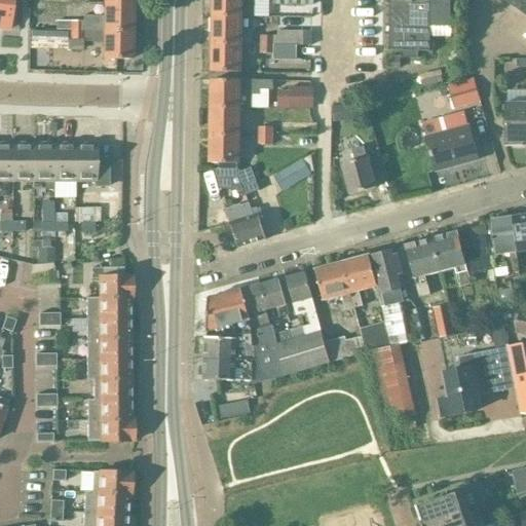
[(0,0),(0,29),(9,30),(12,0),(0,0)]
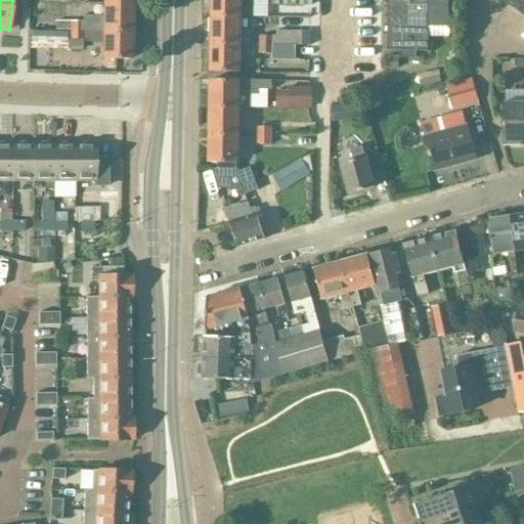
[(212,0),(212,15),(239,16),(251,16),(253,16),(253,4),(253,0),(212,0)]
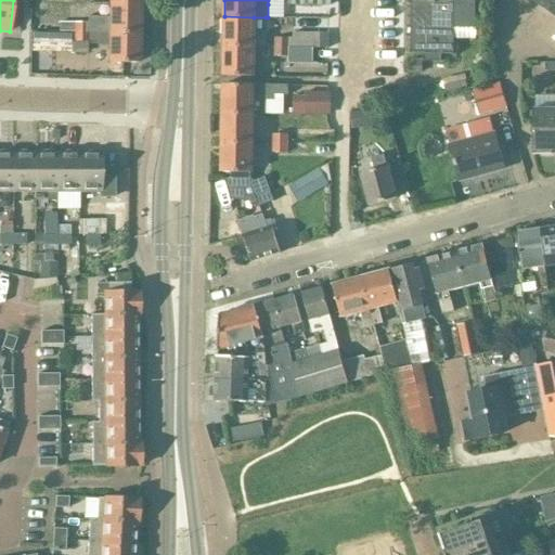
[(410,0),(410,54),(422,54),(422,62),(440,62),(440,54),(454,54),(454,29),(475,29),(475,0),(410,0)]
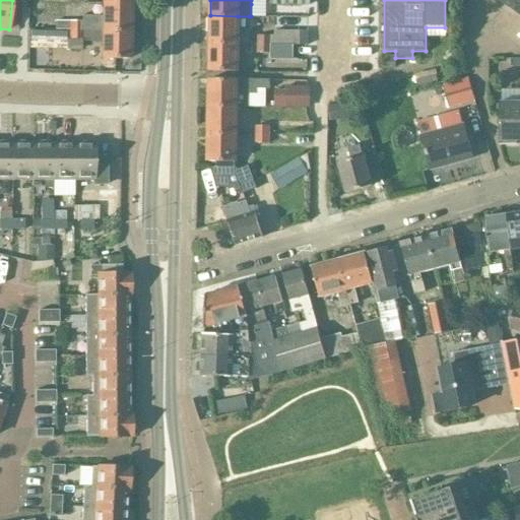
[(516,13),(519,7),(519,0),(510,0),(506,6),(516,13)]
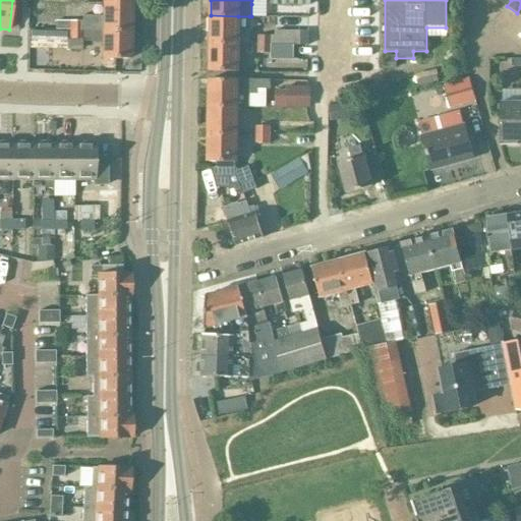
[(102,30),(129,31),(130,3),(103,2),(102,16),(81,16),(81,21),(81,30),(102,30)]
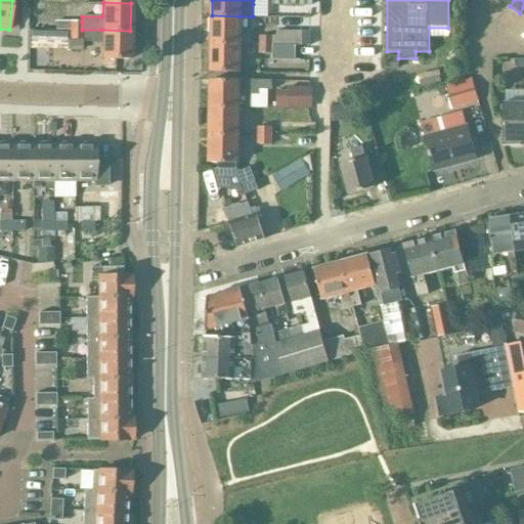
[(212,15),(212,43),(239,44),(239,45),(251,45),(251,31),(251,16),(239,16),(212,15)]
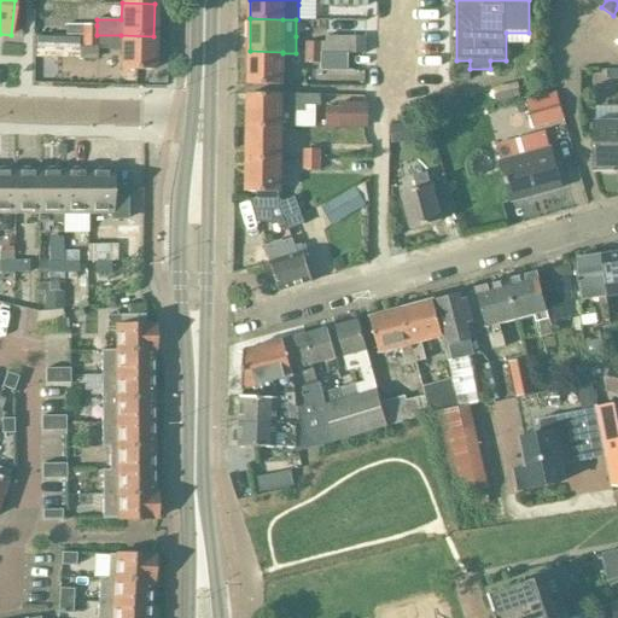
[(82,25),(65,25),(64,36),(81,36),(82,36),(82,34),(82,25)]
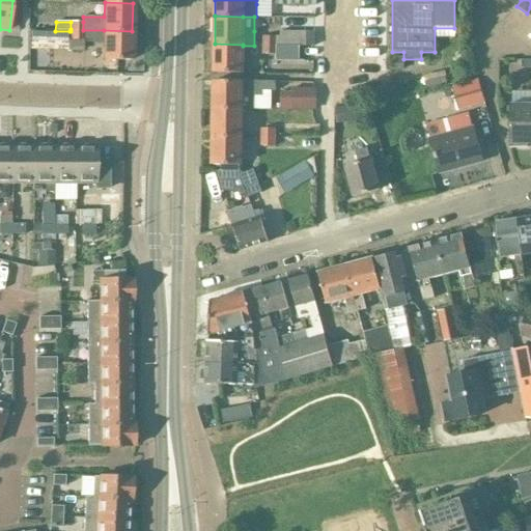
[(71,31),(70,40),(83,40),(83,30),(71,29),(71,31)]
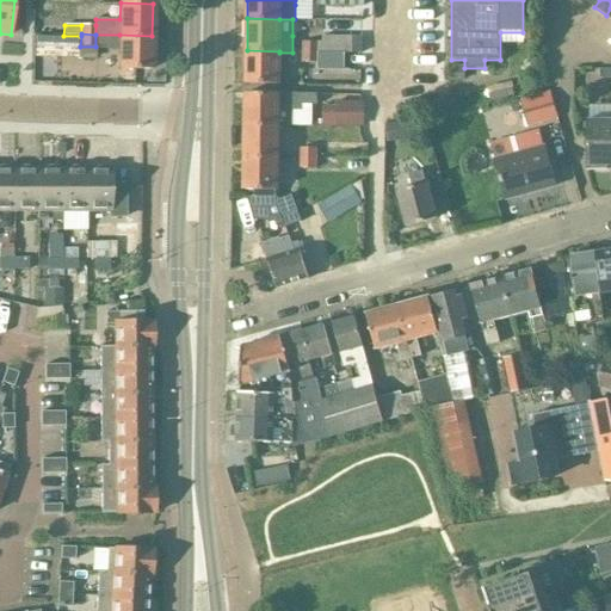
[(119,37),(119,68),(152,68),(152,36),(119,35),(119,37)]
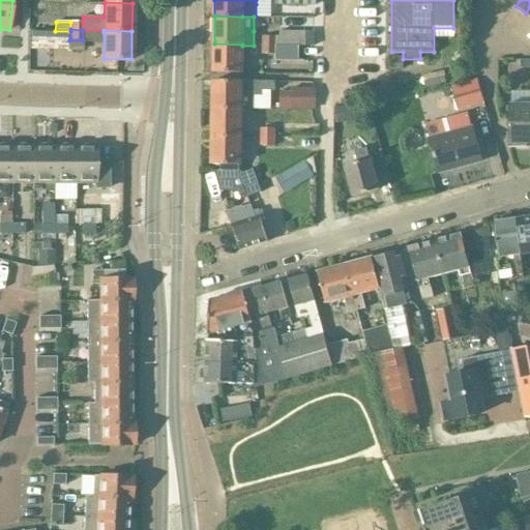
[(31,31),(30,41),(67,42),(67,32),(31,31)]
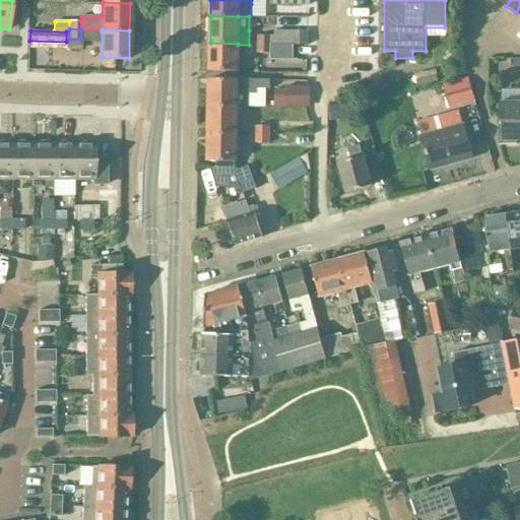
[(257,37),(257,44),(300,45),(301,31),(274,30),(274,37),(257,37)]
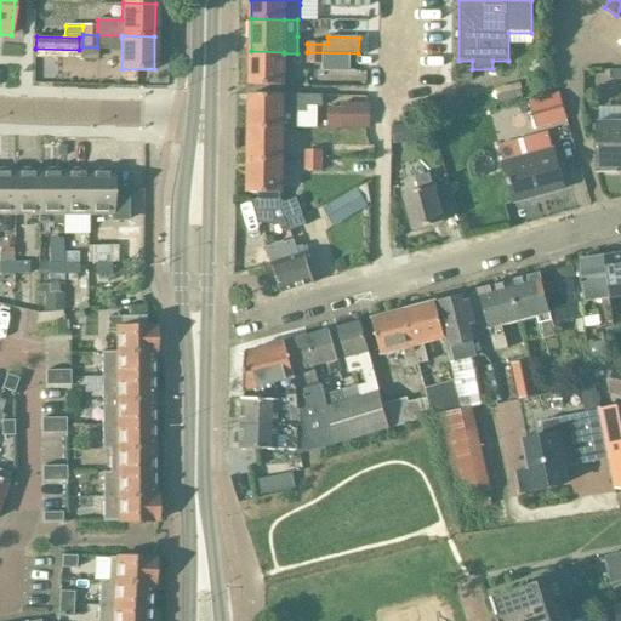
[(251,51),(250,84),(283,85),(284,53),(284,52),(251,51)]
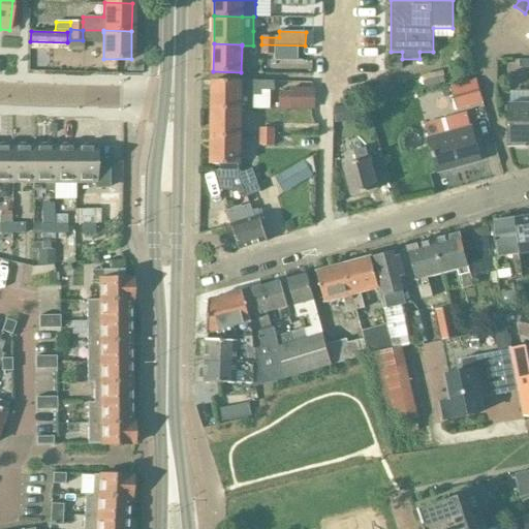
[(275,60),(313,61),(313,47),(305,47),(305,45),(261,44),(261,55),(275,55),(275,60)]
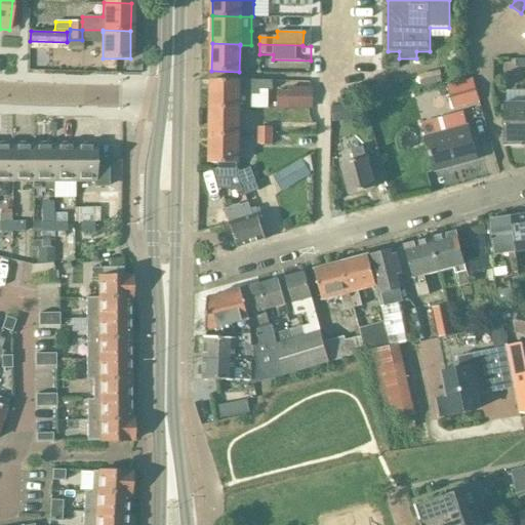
[(524,59),(516,59),(516,68),(524,68),(524,59)]
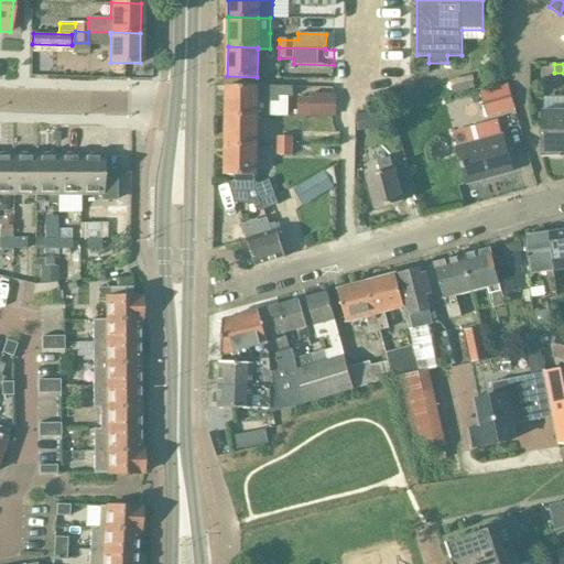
[(494,68),(480,67),(479,85),(494,85),(494,68)]
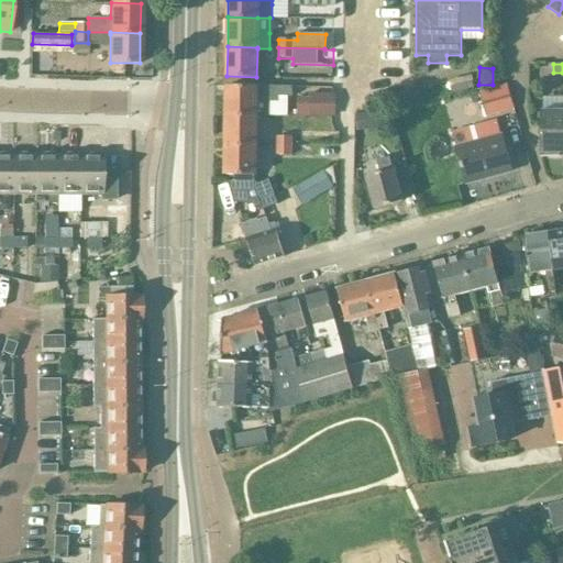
[(227,85),(227,114),(255,116),(255,117),(271,117),(271,116),(271,114),(286,116),(286,96),(293,96),(293,86),(256,85),(227,85)]
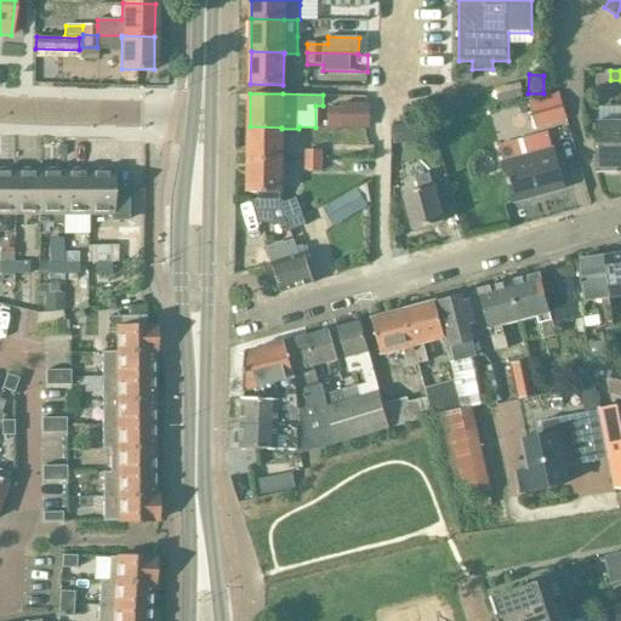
[(529,107),(535,130),(568,120),(562,98),(529,107)]
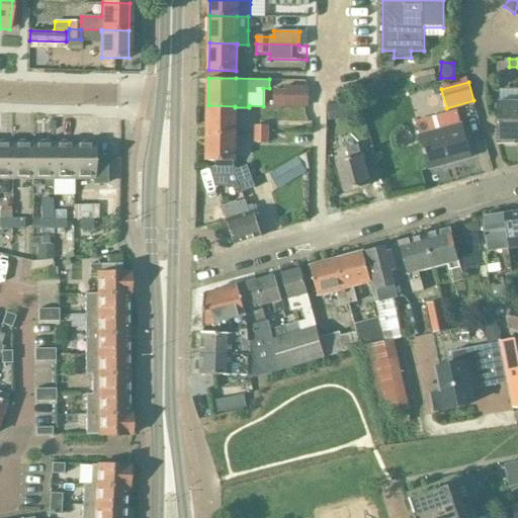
[(515,144),(515,141),(517,140),(517,90),(500,91),(499,102),(498,102),(498,144),(515,144)]
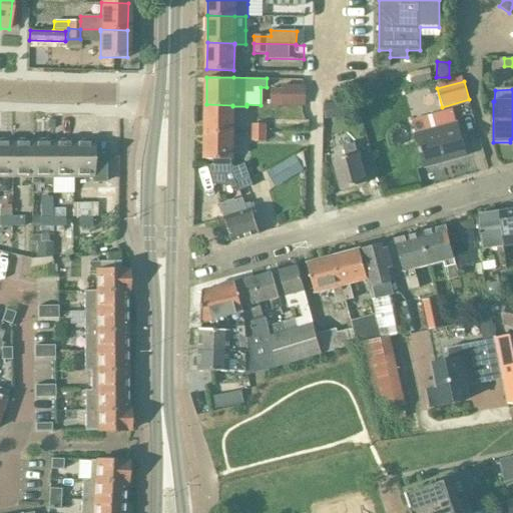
[(354,102),(325,104),(325,109),(326,119),(355,116),(354,102)]
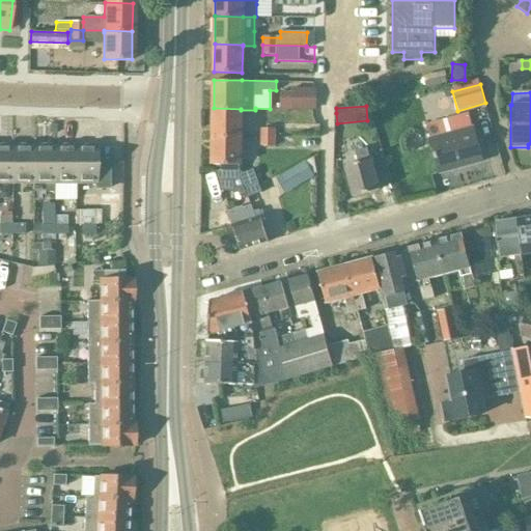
[(214,108),(213,136),(241,137),(241,110),(241,109),(214,108)]
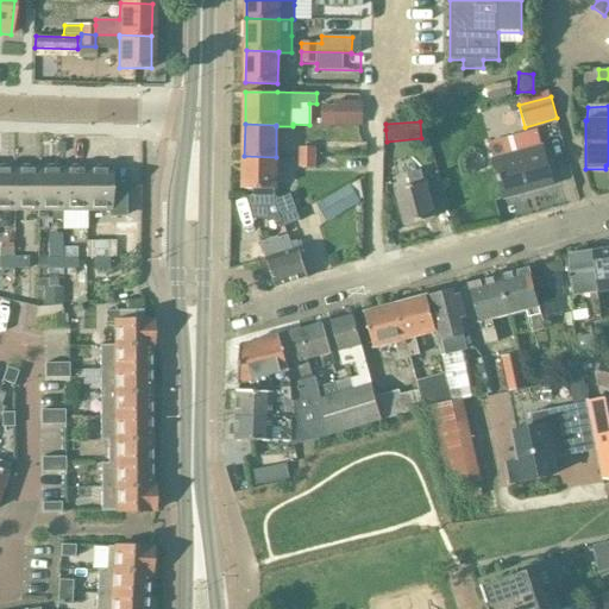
[(554,186),(542,145),(494,159),(504,200),(554,186)]
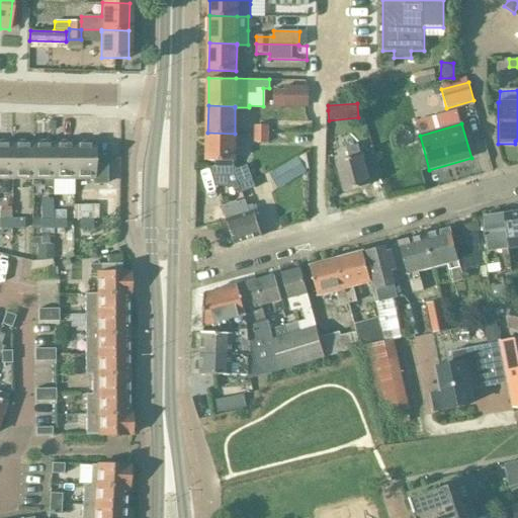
[(255,125),(255,134),(269,134),(269,125),(255,125)]
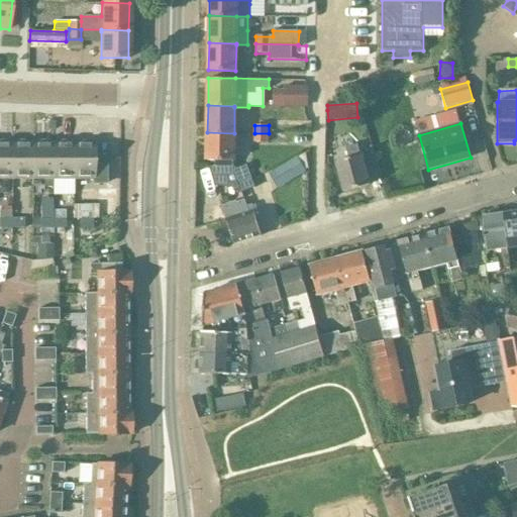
[(362,154),(360,156),(357,144),(364,143),(358,128),(339,134),(343,148),(346,148),(348,159),(336,162),(343,191),(370,185),(362,154)]
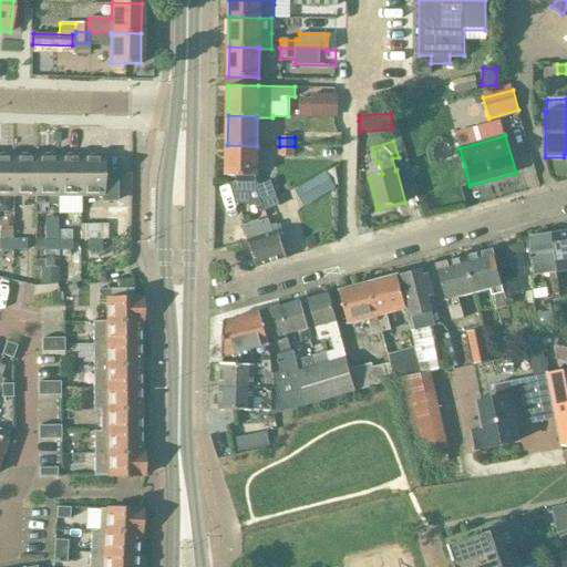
[(227,145),(227,176),(256,176),(256,175),(267,174),(267,148),(257,148),(257,146),(227,145)]
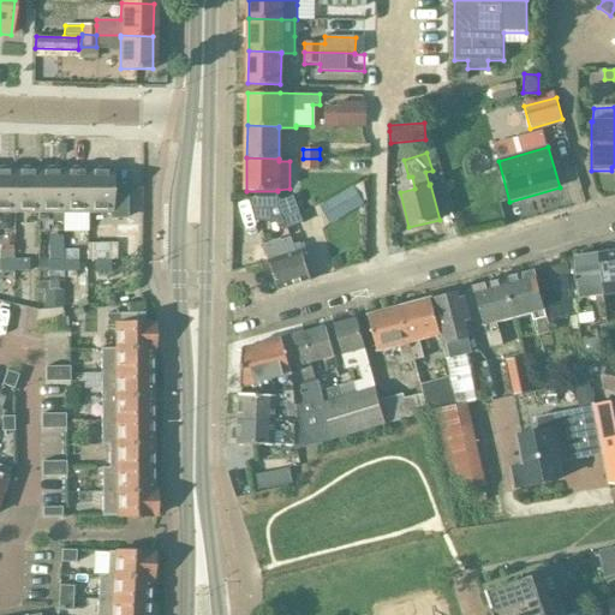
[(302,171),(318,171),(320,159),(303,159),(302,171)]
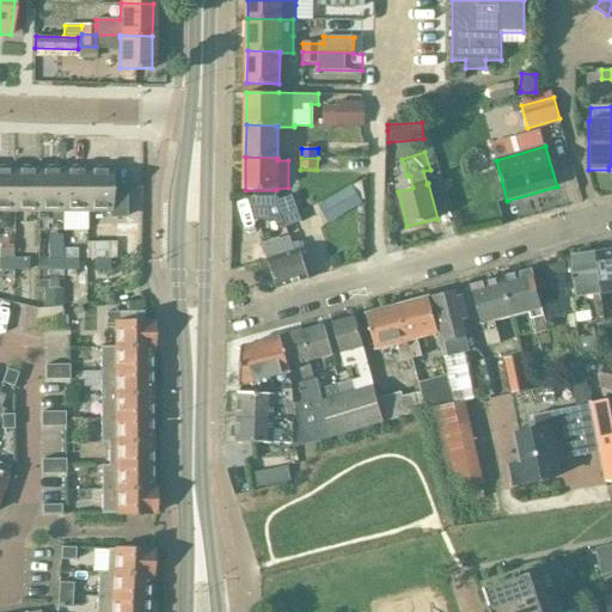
[(8,210),(38,210),(38,167),(8,167),(8,210)]
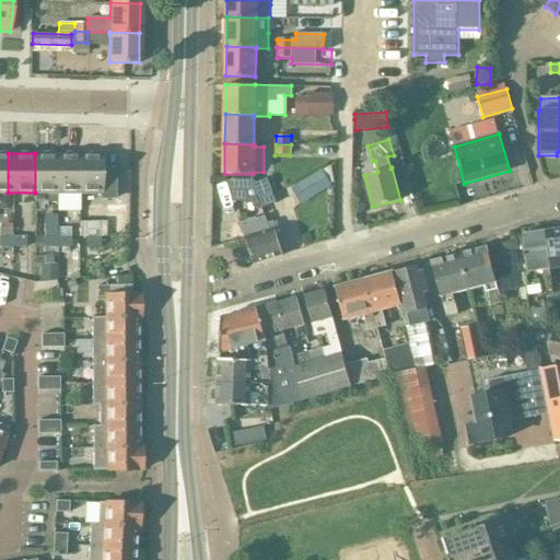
[(35,193),(61,193),(61,153),(35,153),(35,193)]
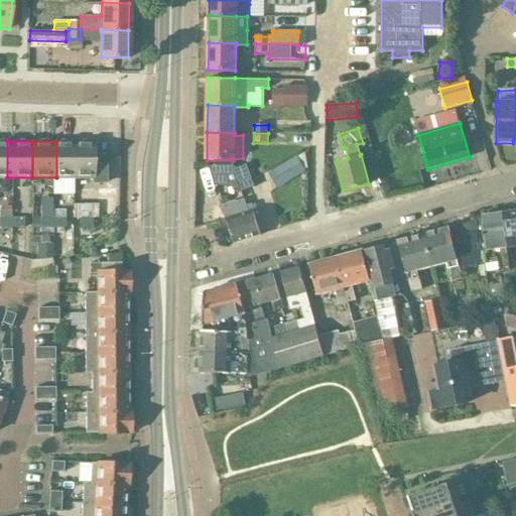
[(56,141),(56,177),(81,177),(81,141),(56,141)]
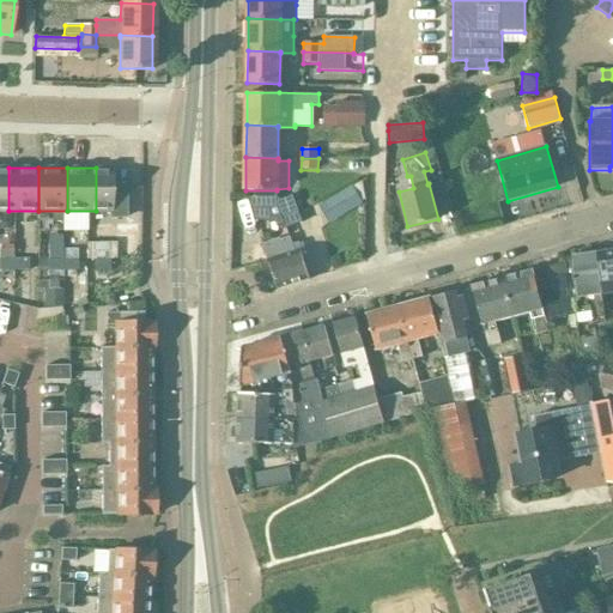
[(111,186),(113,168),(96,168),(96,211),(110,211),(110,217),(126,217),(126,186),(111,186)]
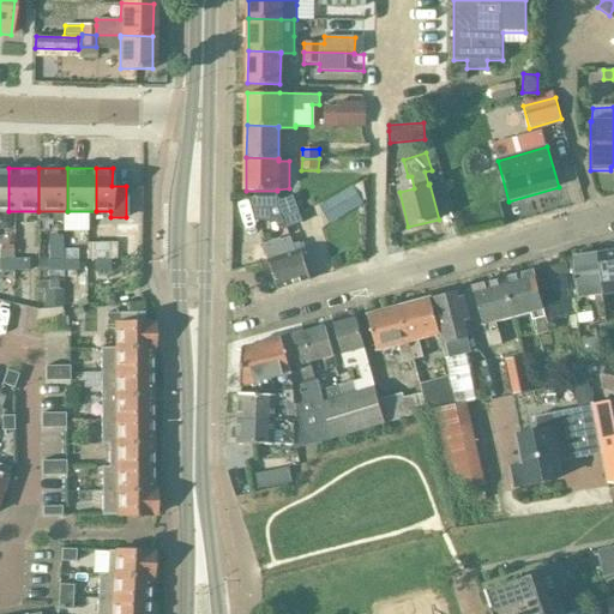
[(353,187),(331,199),(342,217),(363,205),(353,187)]
